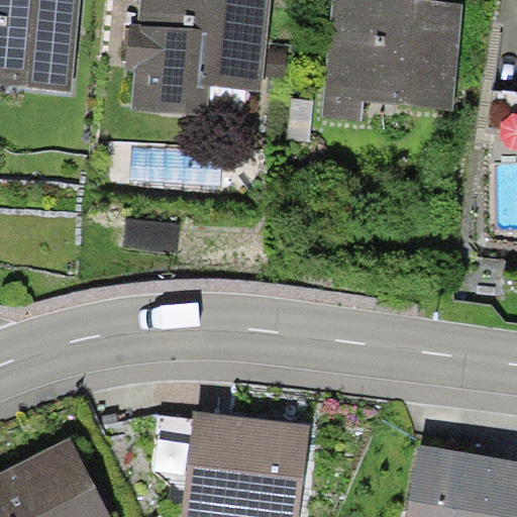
[(0,0),(0,86),(72,92),(79,0),(0,0)]
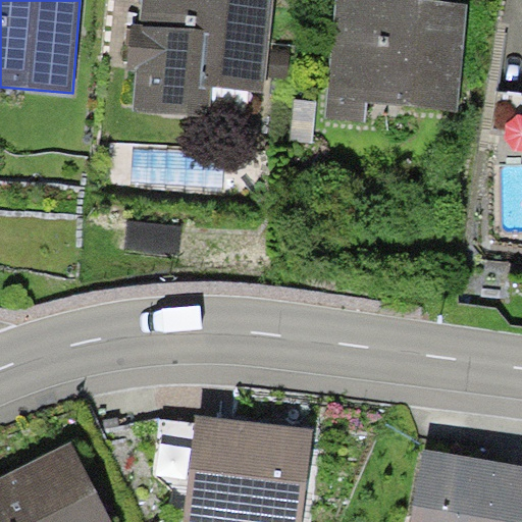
[(141,0),(140,24),(132,23),(128,68),(137,69),(134,110),(210,117),(213,86),(266,91),(273,0),(141,0)]
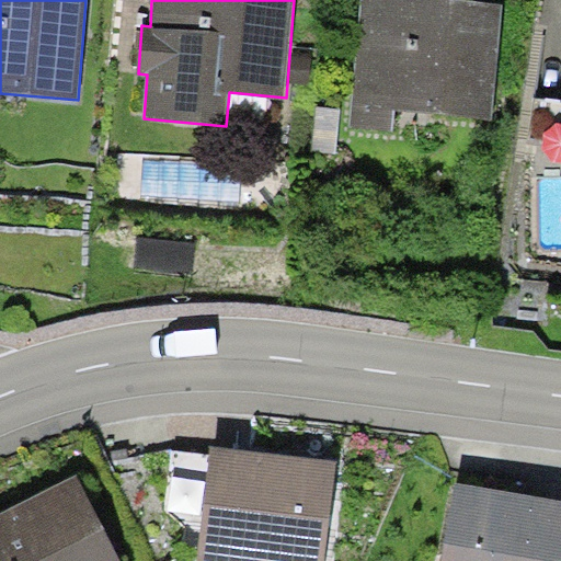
[(462,0),(361,0),(348,127),(392,132),(395,110),(492,119),(503,4),(462,0)]
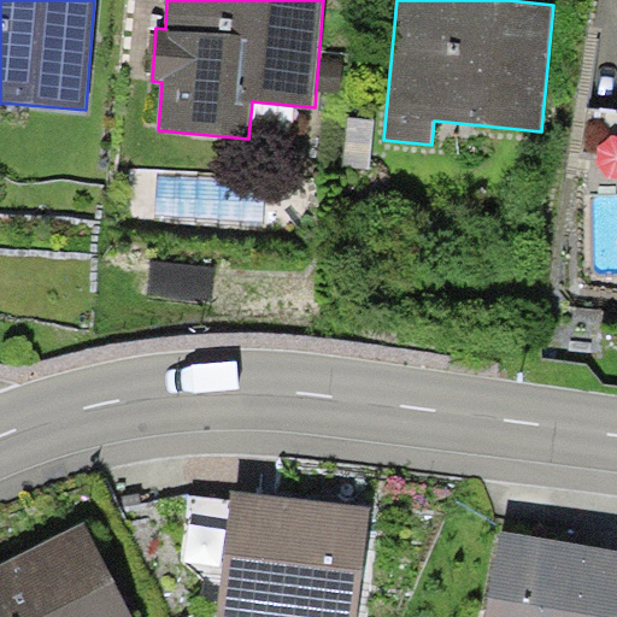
[(294,498),(231,491),(218,616),(357,616),(369,506),(294,498)]
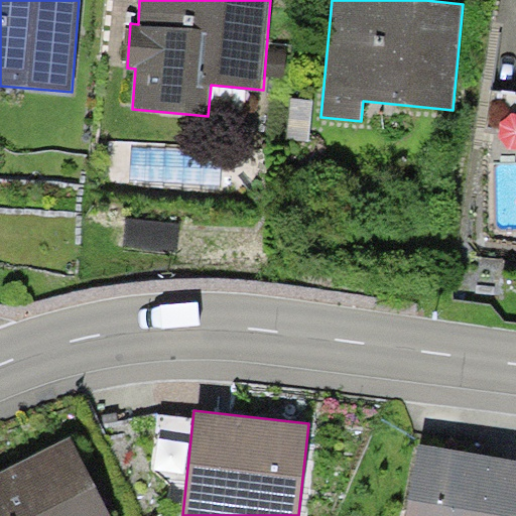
[(15,465),(0,472),(0,515),(110,515),(71,437),(15,465)]
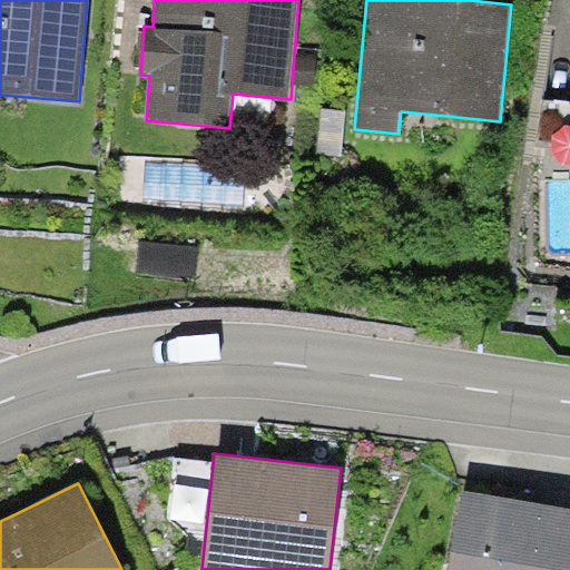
[(569,569),(569,508),(531,502),(463,490),(449,569),(569,569)]
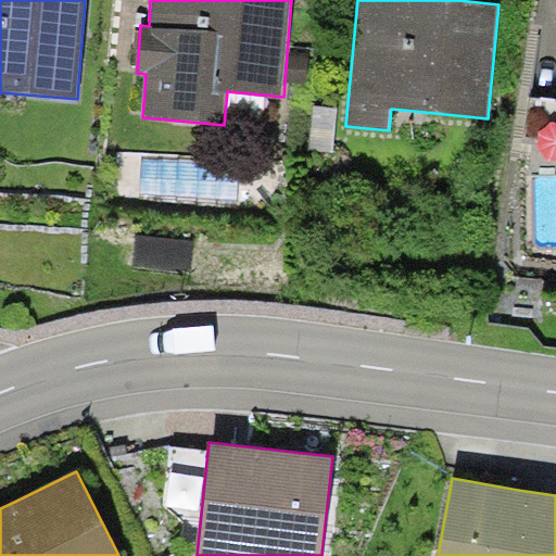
All buildings are outlined.
